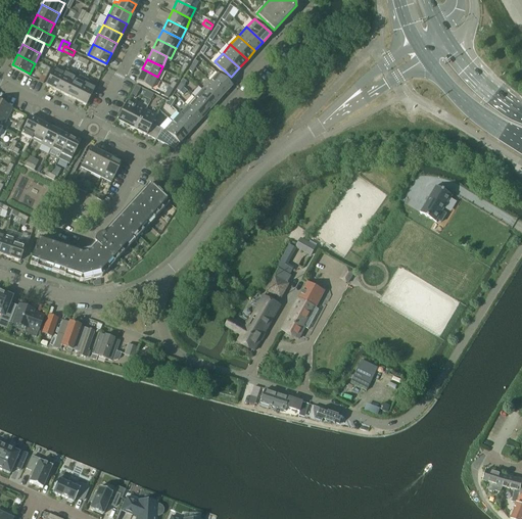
[(47,82),(57,87),(65,69),(55,64),(47,82)]
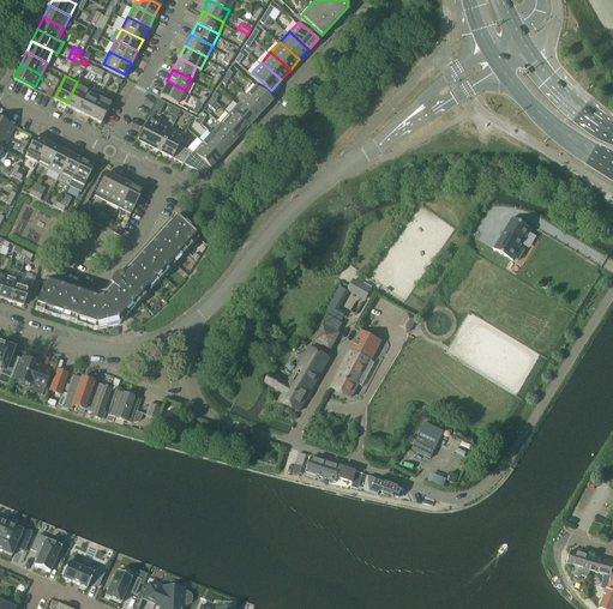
[(77,82),(67,102),(78,108),(91,84),(79,78),(77,82)]
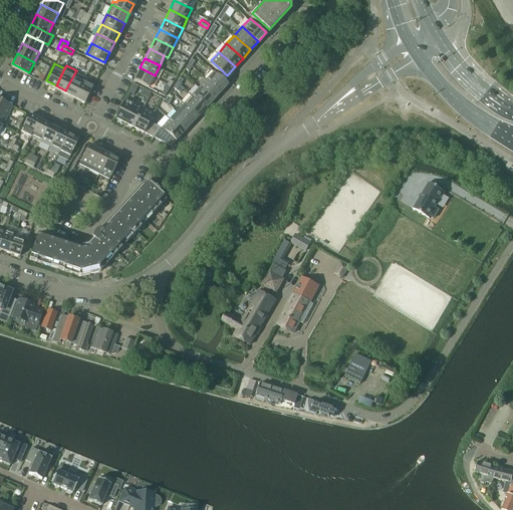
[(155,75),(140,67),(135,77),(150,85),(155,75)]
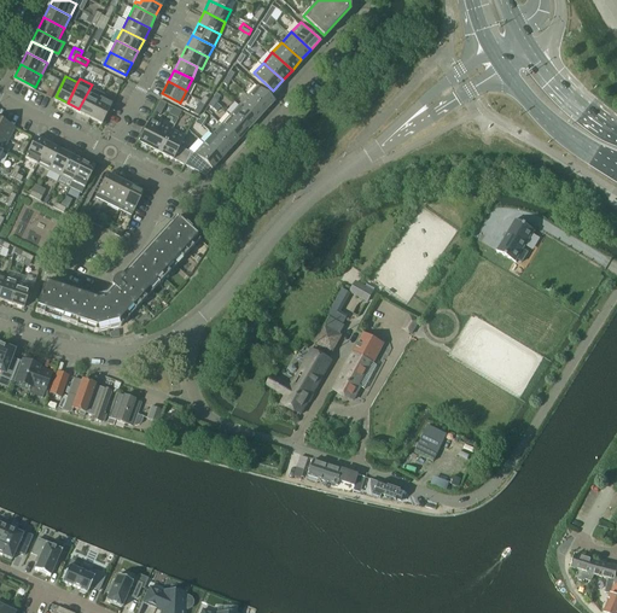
[(257,82),(249,93),(266,109),(275,98),(257,82)]
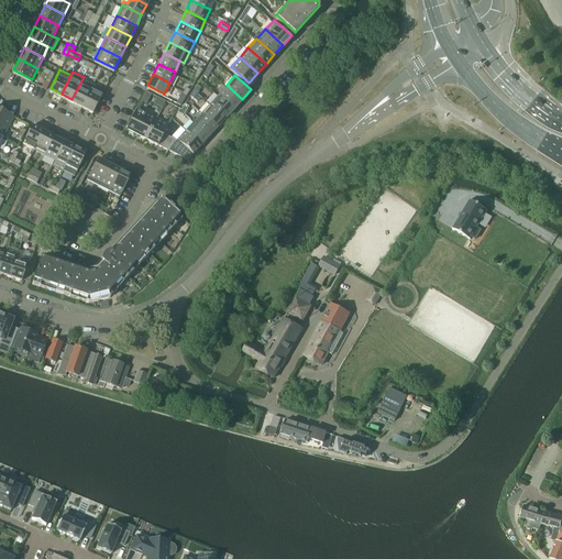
[(72,99),(83,105),(94,81),(84,77),(81,80),(72,99)]
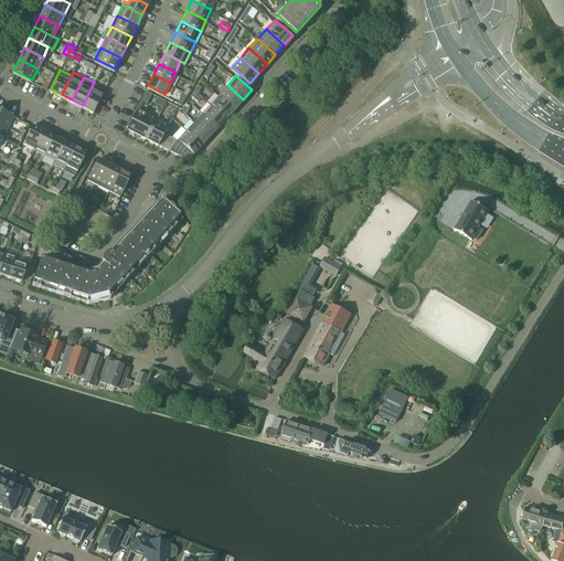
[(94,82),(83,105),(94,110),(105,87),(94,82)]
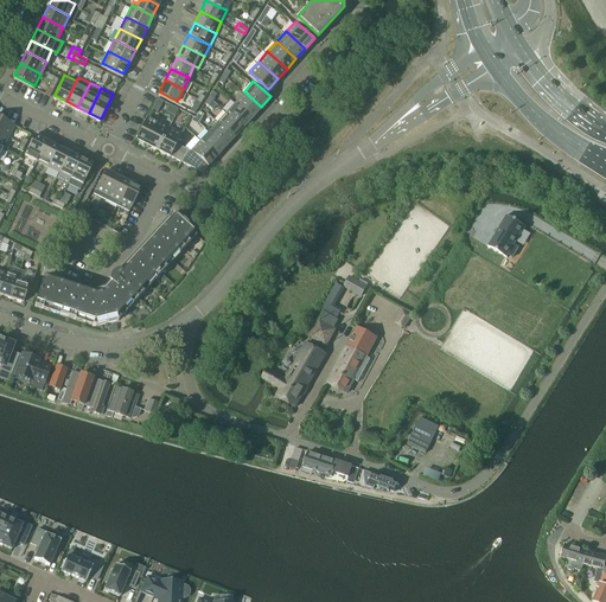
[(244,91),(236,100),(253,116),(261,107),(244,91)]
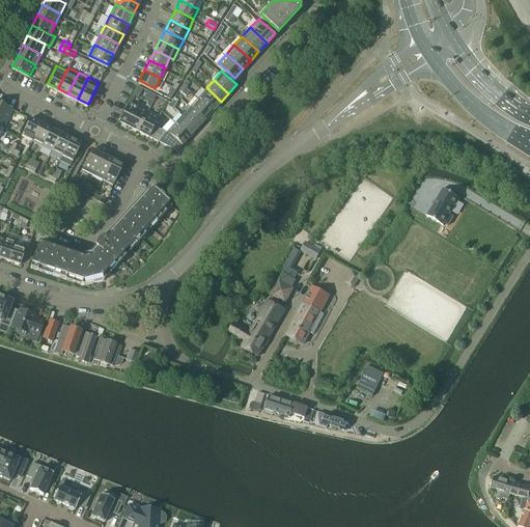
[(177,86),(173,84),(167,94),(171,96),(177,86)]
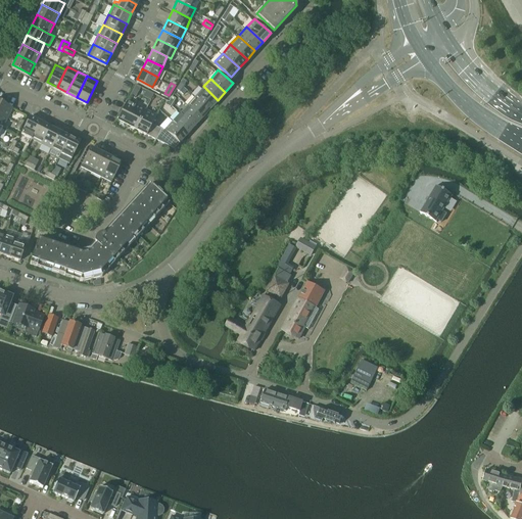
[(203,86),(195,94),(210,108),(218,100),(203,86)]
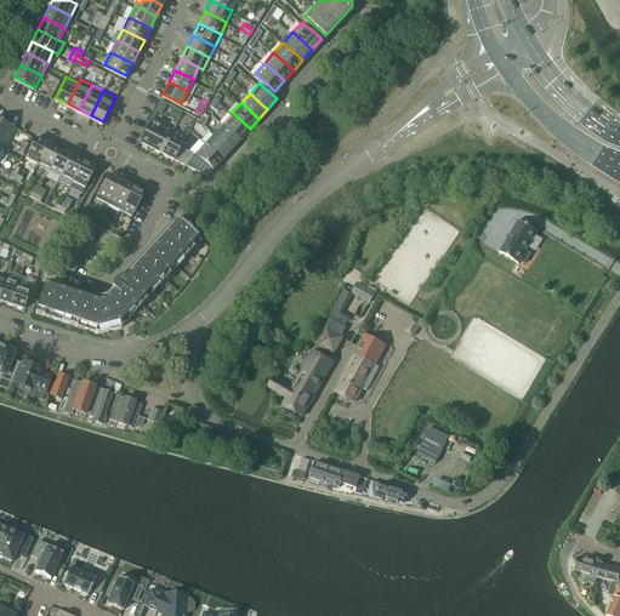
[(232,112),(223,121),(240,138),(250,129),(232,112)]
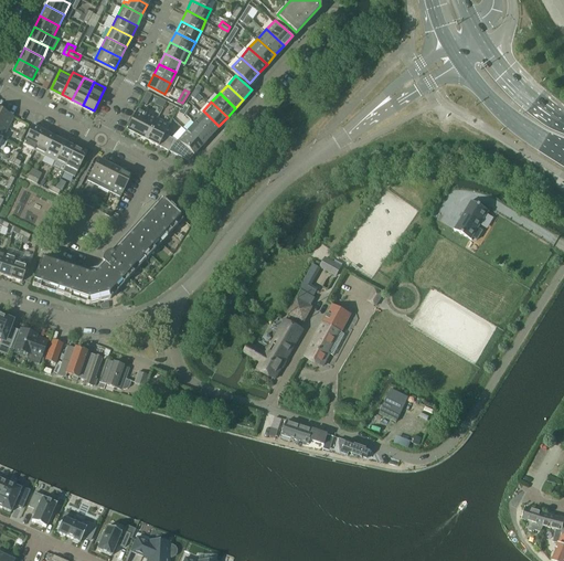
[(0,106),(0,120),(9,125),(14,114),(0,106)]
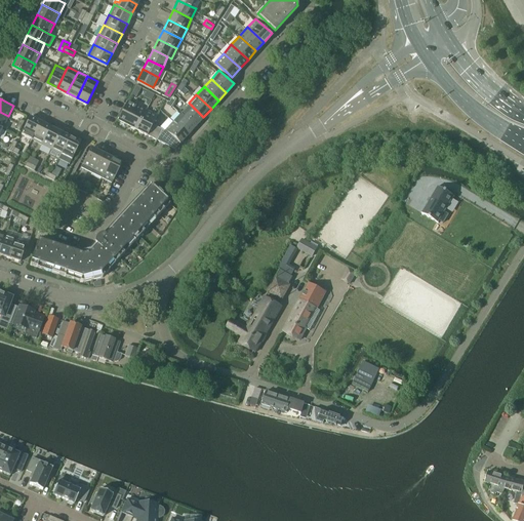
[(118,118),(137,127),(147,108),(128,98),(118,118)]
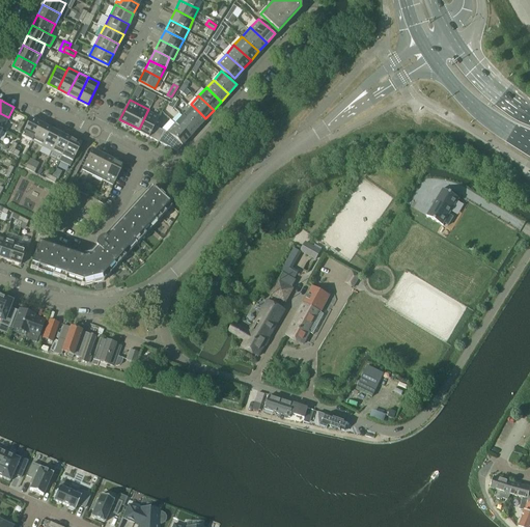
[(191,104),(184,112),(198,126),(205,118),(191,104)]
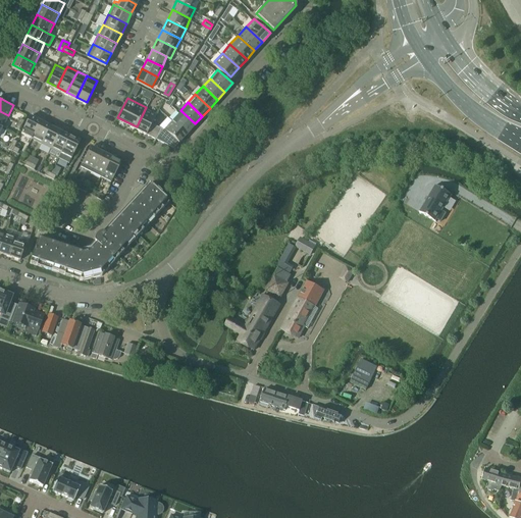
[(147,133),(147,132),(152,121),(157,112),(146,107),(137,126),(147,133)]
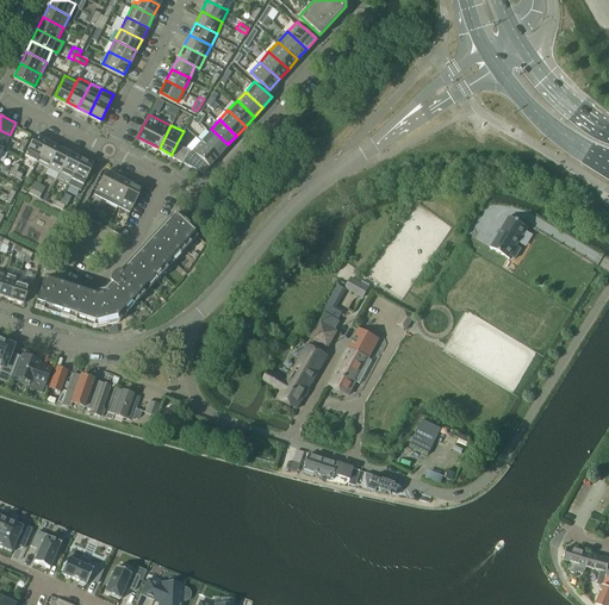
[(211,129),(202,138),(219,154),(228,144),(211,129)]
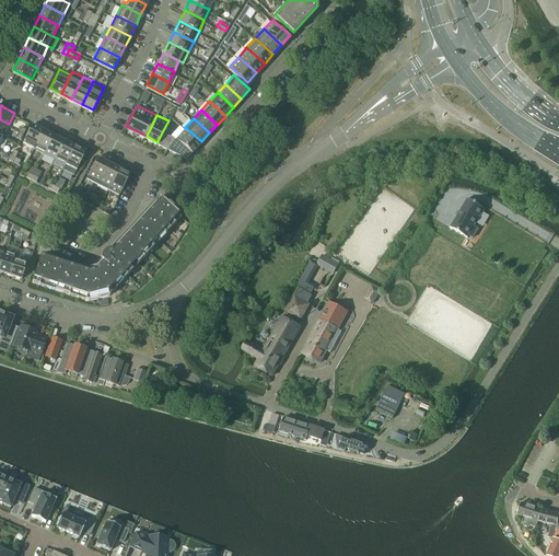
[(23,140),(34,146),(44,127),(33,122),(23,140)]
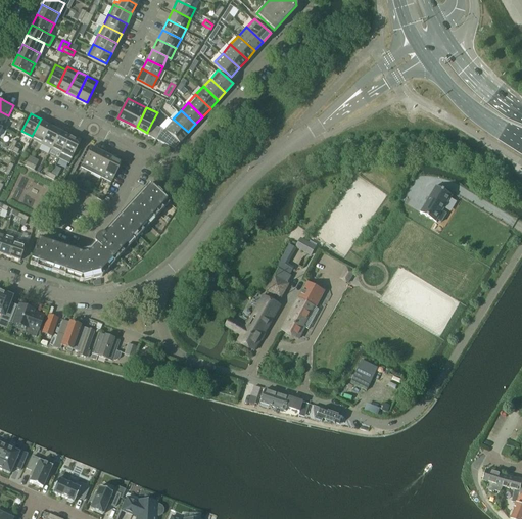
[(32,136),(42,141),(51,124),(41,119),(32,136)]
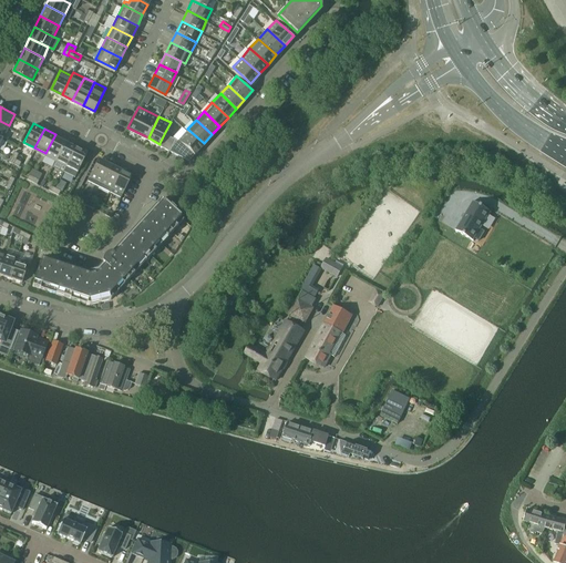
[(179,137),(179,139),(195,152),(195,153),(204,143),(187,129),(179,137)]
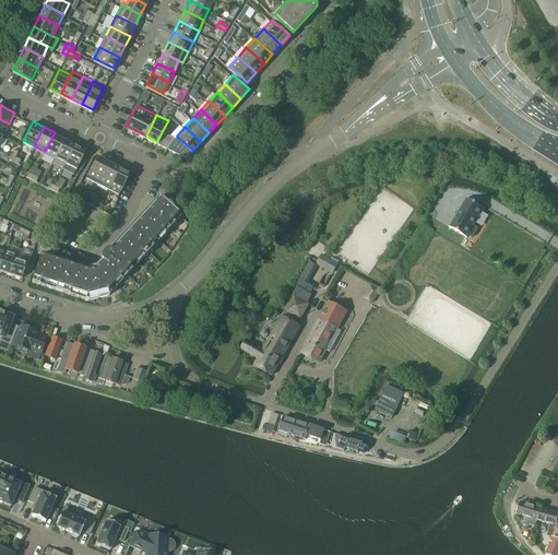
[(157,141),(168,146),(174,136),(163,130),(157,141)]
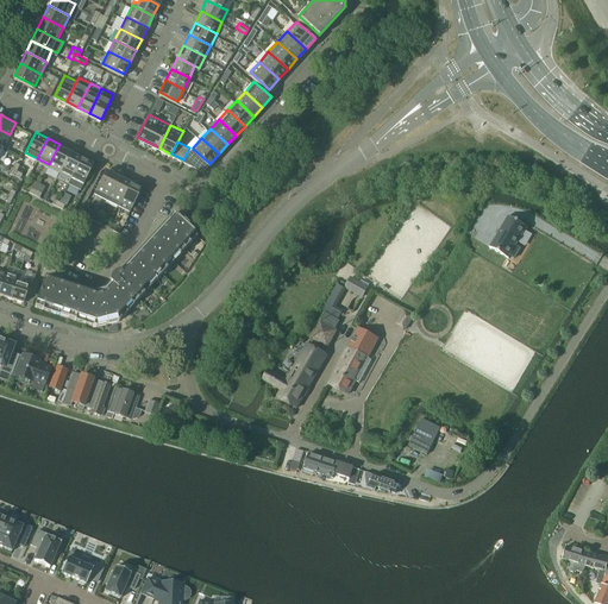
[(49,164),(61,170),(70,150),(60,144),(49,164)]
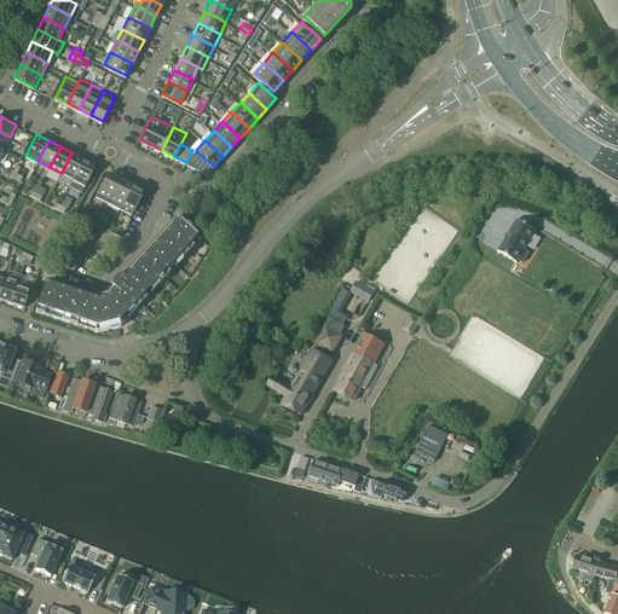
[(192,150),(186,162),(207,173),(213,166),(196,151),(192,150)]
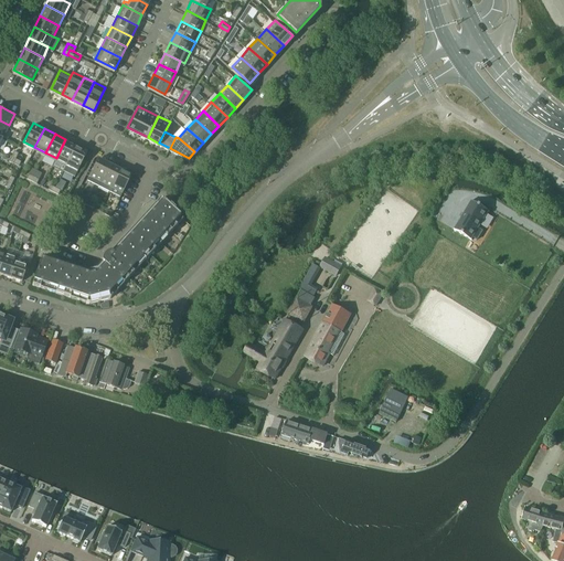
[(56,158),(66,163),(76,145),(65,139),(56,158)]
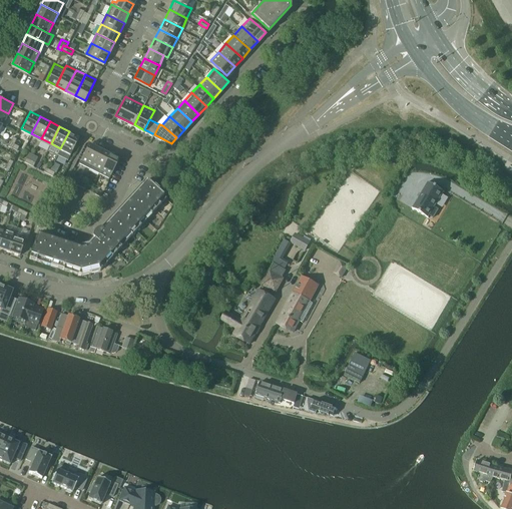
[(69,131),(60,148),(58,152),(68,157),(79,136),(69,131)]
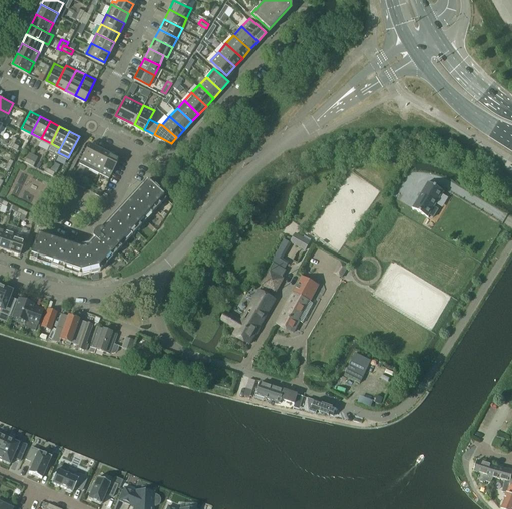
[(80,161),(90,166),(100,146),(90,141),(80,161)]
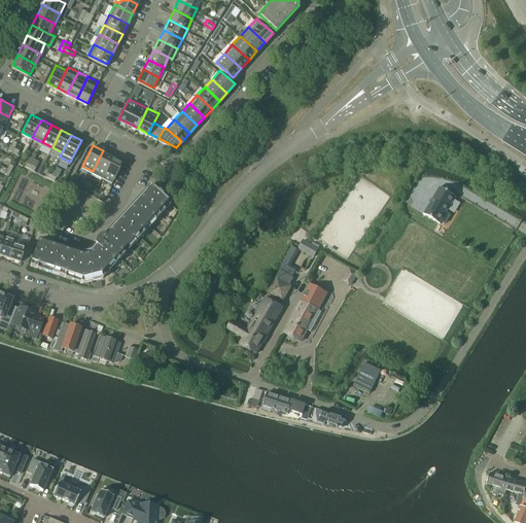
[(93,171),(102,176),(112,155),(103,150),(93,171)]
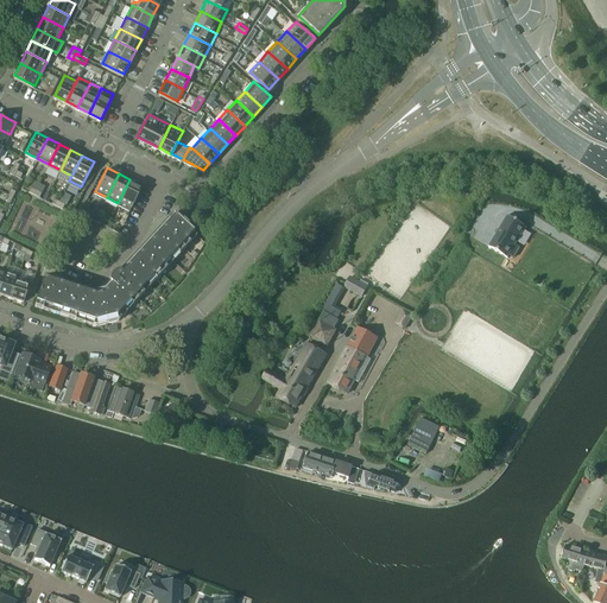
[(130,179),(118,203),(130,209),(141,185),(130,179)]
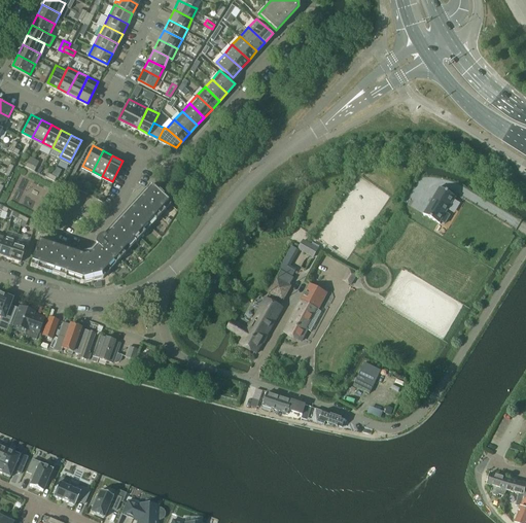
[(53,172),(58,175),(62,167),(57,165),(53,172)]
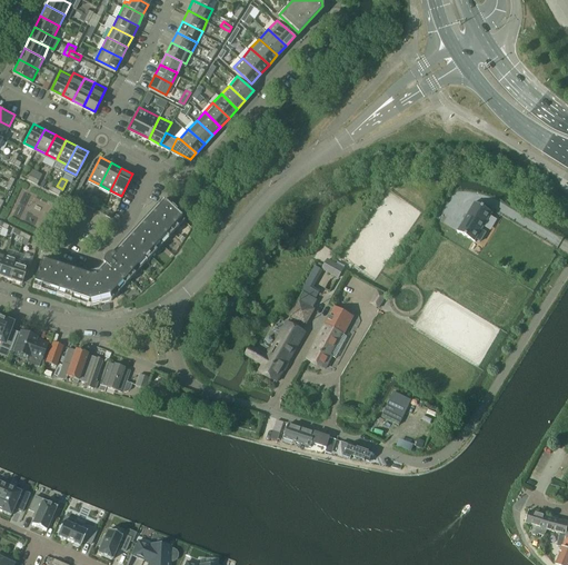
[(481,238),(487,229),(482,227),(492,209),(494,210),(494,209),(476,198),(475,199),(476,199),(459,228),(458,227),(458,228),(476,239),(477,238),(476,238),(477,235),(481,238)]
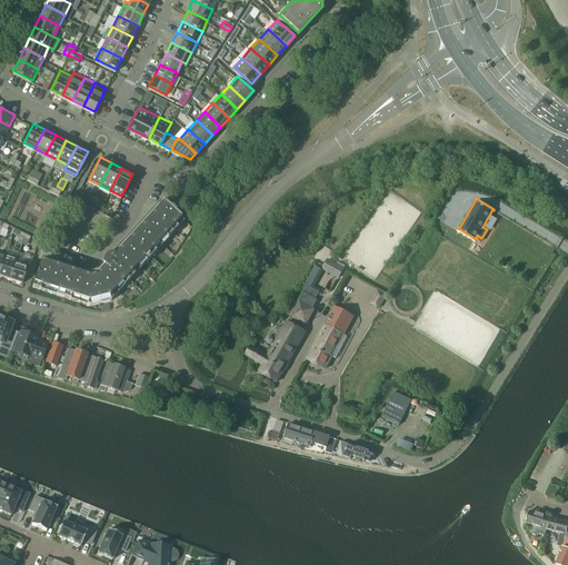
[(103,261),(106,264),(97,273),(90,274),(42,258),(33,284),(90,303),(111,297),(185,218),(165,199),(115,254),(112,251),(111,251),(110,253),(108,254),(107,254),(106,255),(106,256),(105,257),(103,258),(103,259),(103,260),(103,261)]
